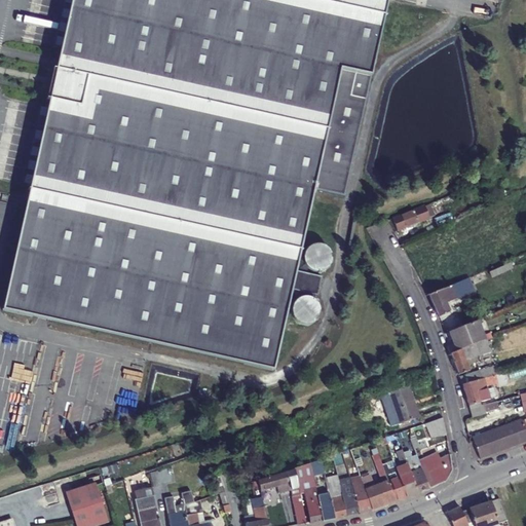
[(304,273),(308,269),(311,271),(315,271),(318,272),(323,271),(326,269),(328,267),(330,264),(331,260),(331,257),(330,253),(329,250),(326,247),(323,246),(320,245),(315,245),(312,245),(309,247),(306,250),(304,253),(303,256),(303,260),(304,263),(298,269),(298,271),(296,271),(313,190),(343,196),(387,0),(71,0),(2,310),(273,371),(292,290),(294,290),(293,293),(297,300),(294,303),(293,306),(292,309),(292,313),(293,316),(295,320),(298,322),(301,324),(304,325),(308,325),(311,324),(314,322),(316,318),(318,315),(320,311),(318,308),(317,305),(315,302),(313,299),(310,298),(306,297),(303,297),(300,292),(317,296),(322,276),(304,273)]
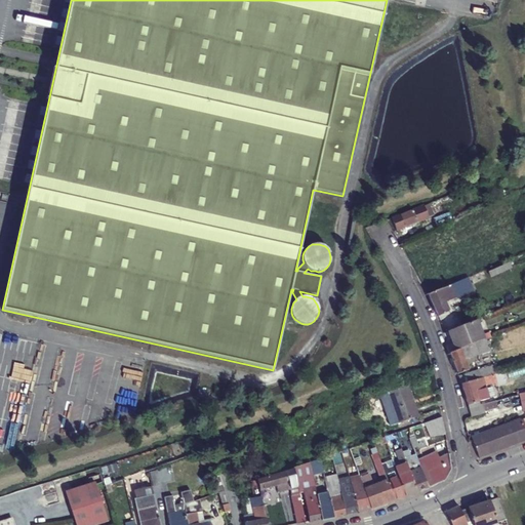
[(425,204),(393,217),(398,229),(430,215),(425,204)]
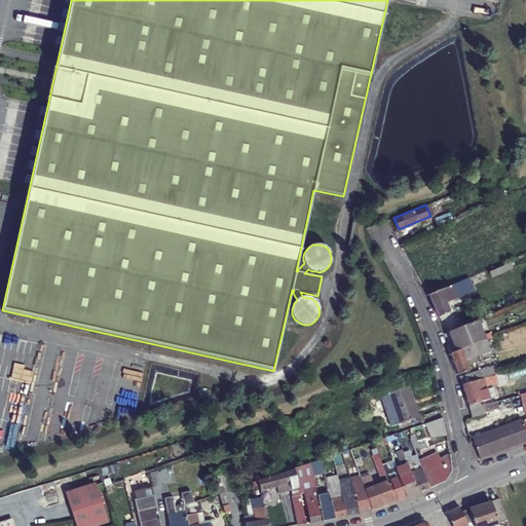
[(480,266),(483,264),(477,251),(474,252),(480,266)]
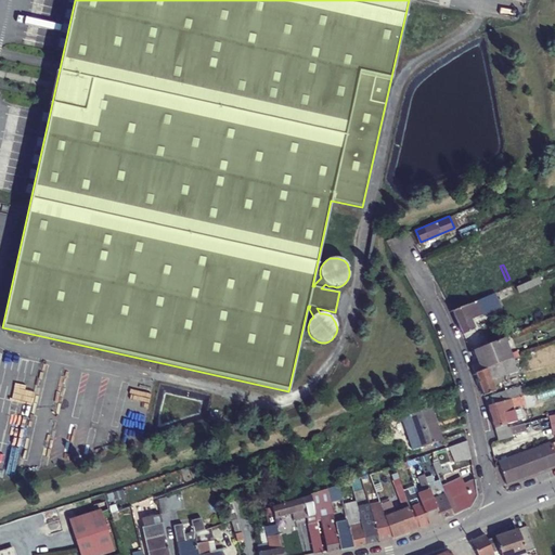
[(519,294),(540,284),(538,281),(517,289),(519,294)]
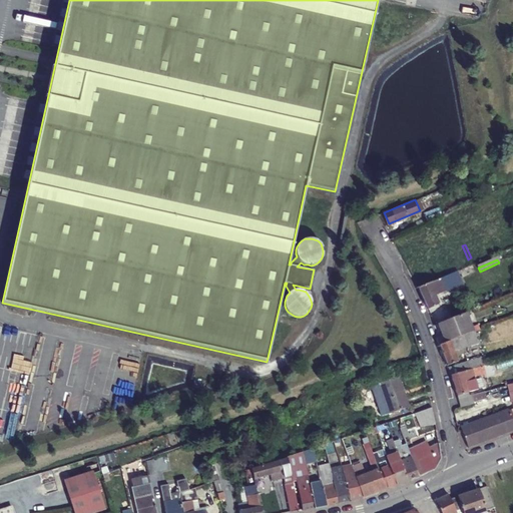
[(418,288),(427,309),(438,304),(434,296),(452,288),(450,286),(448,287),(443,277),(418,288)]
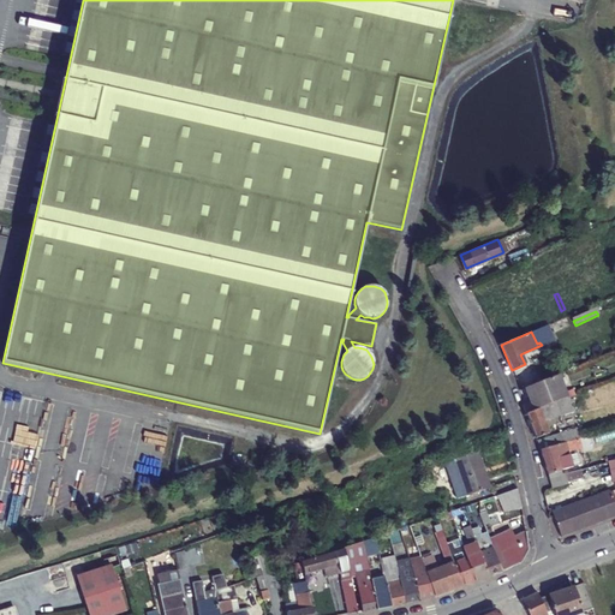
[(533,410),(568,396),(559,372),(551,375),(525,386),(533,410)]
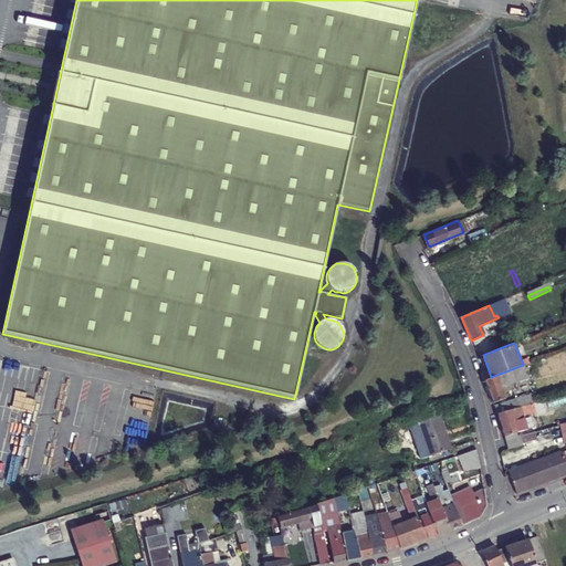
[(524,365),(528,377),(535,375),(530,363),(524,365)]
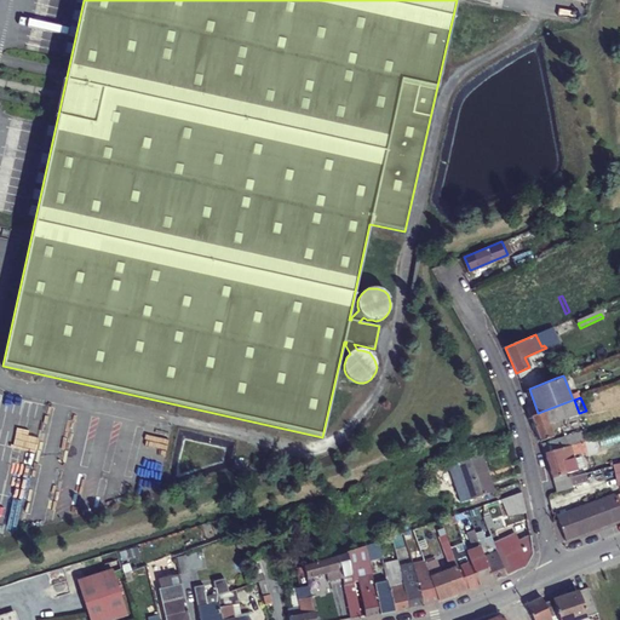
[(552,436),(551,430),(549,424),(562,419),(579,413),(574,400),(573,400),(538,413),(530,415),(539,441),(540,441),(552,436)]
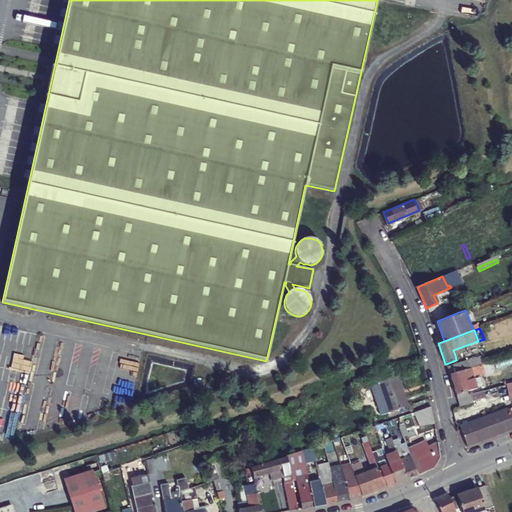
[(466,352),(464,346),(453,350),(455,355),(466,352)]
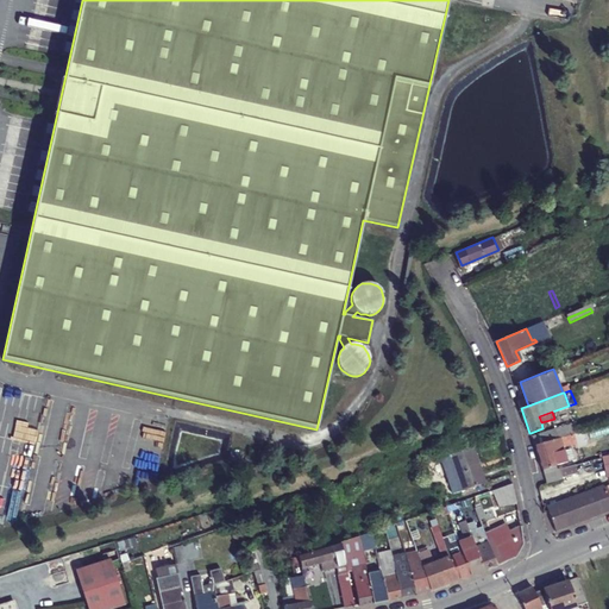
[(556,439),(577,432),(575,422),(553,428),(554,429),(556,439)]
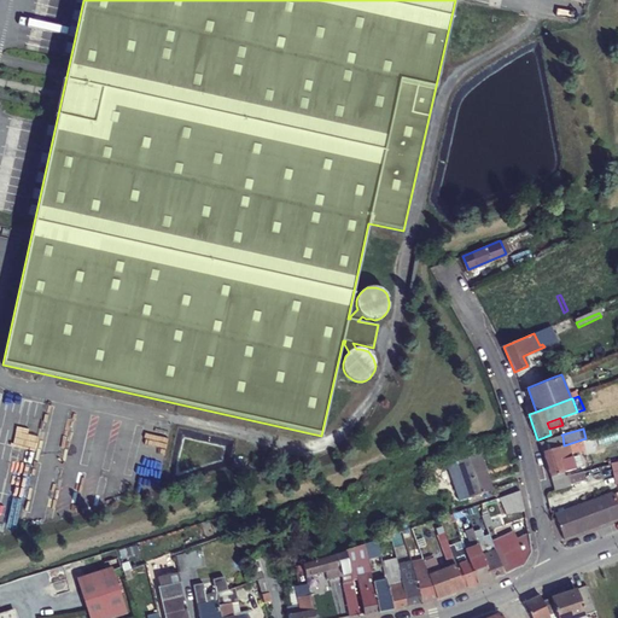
[(564,445),(563,436),(540,443),(543,452),(564,445)]
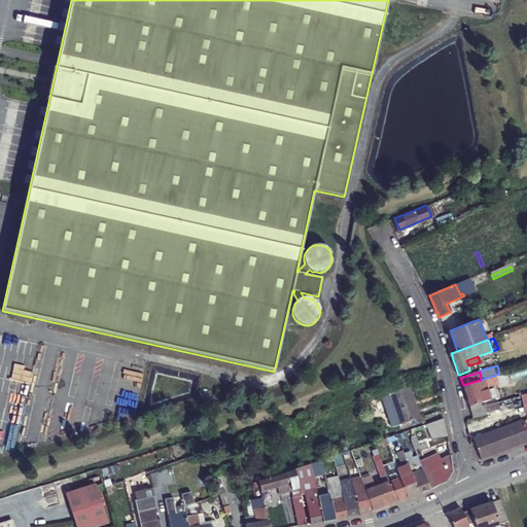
[(463,385),(473,418),(487,414),(486,412),(484,406),(482,406),(479,398),(487,395),(486,390),(488,389),(487,386),(497,383),(498,387),(506,384),(503,373),(499,374),(481,380),(463,385)]
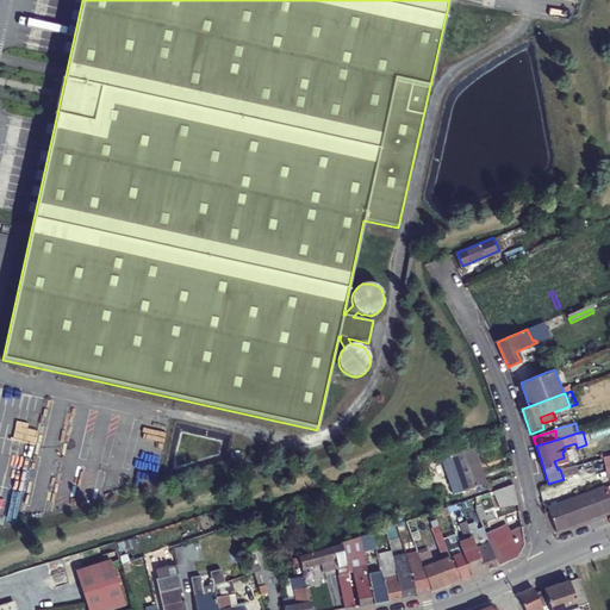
[(452,455),(464,492),(485,484),(472,448),(452,455)]
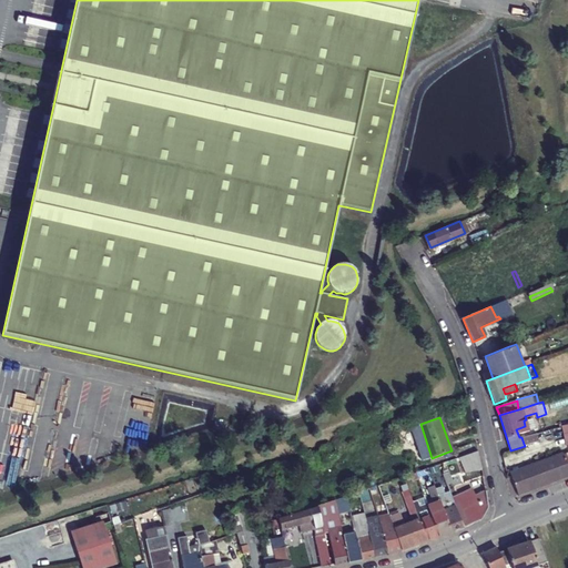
[(423,462),(432,458),(421,424),(412,427),(423,462)]
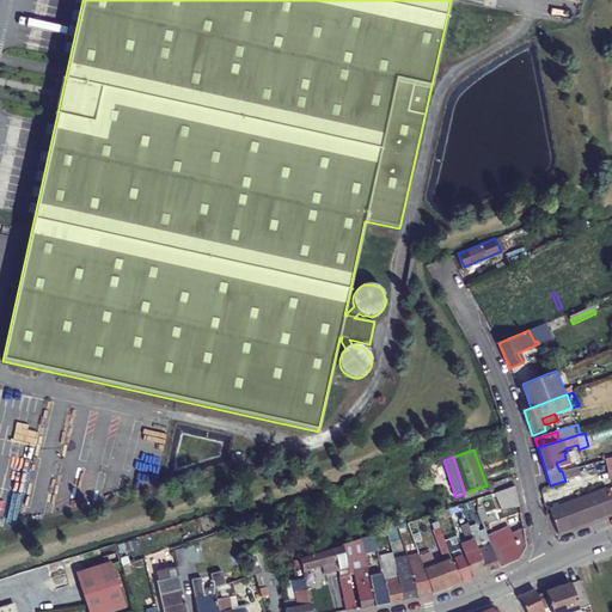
[(577,466),(562,471),(564,478),(580,475),(577,466)]
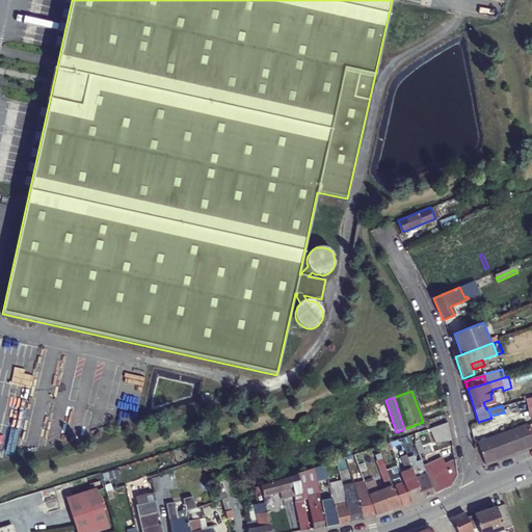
[(450,440),(445,423),(430,428),(435,443),(450,440)]
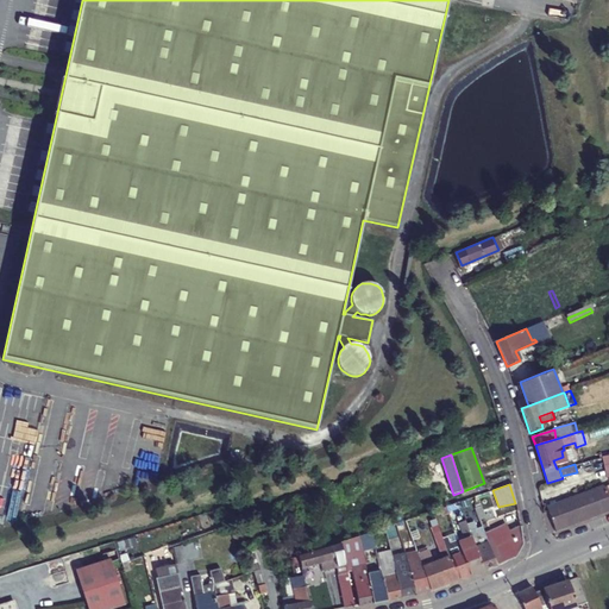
[(556,532),(608,510),(608,501),(603,485),(572,497),(572,500),(547,509),(548,512),(556,532)]
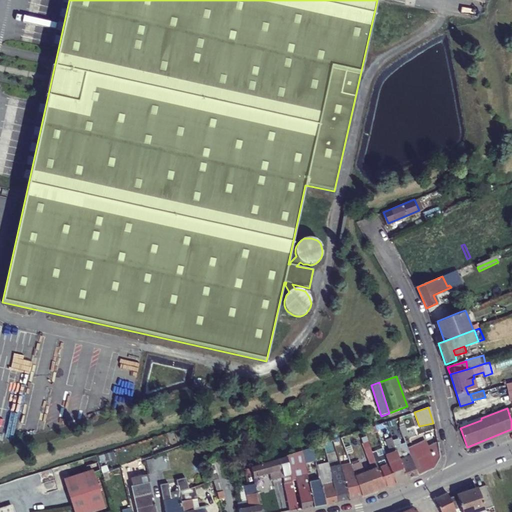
[(400,417),(387,422),(389,428),(400,424),(400,417)]
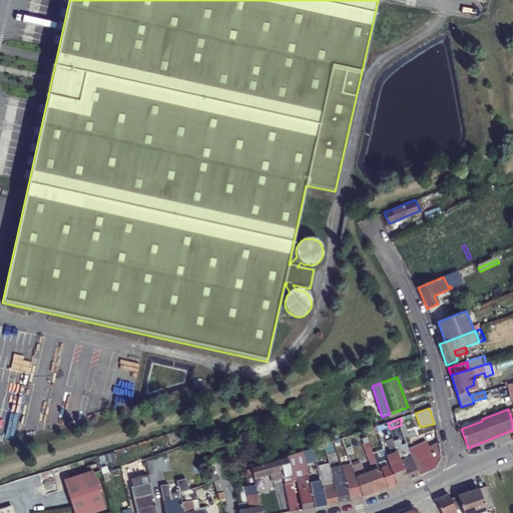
[(377,427),(380,436),(391,432),(390,429),(388,423),(377,427)]
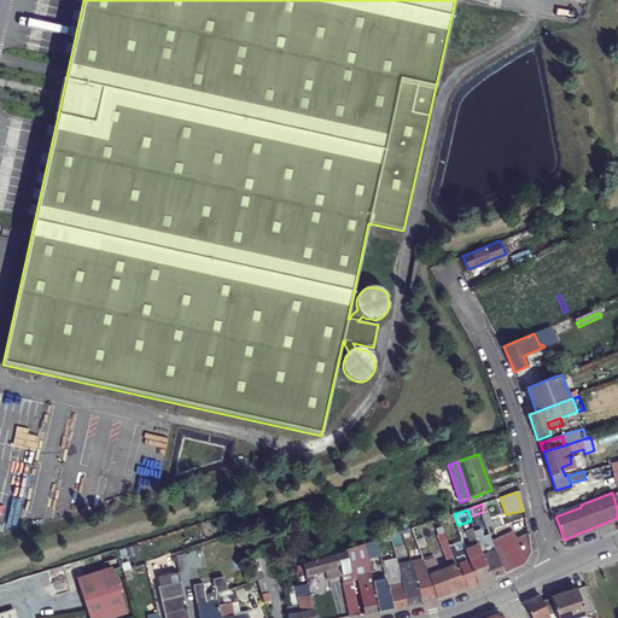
[(433,560),(423,564),(436,599),(438,599),(464,589),(452,554),(439,519),(433,520),(436,526),(450,569),(438,573),(433,560)]
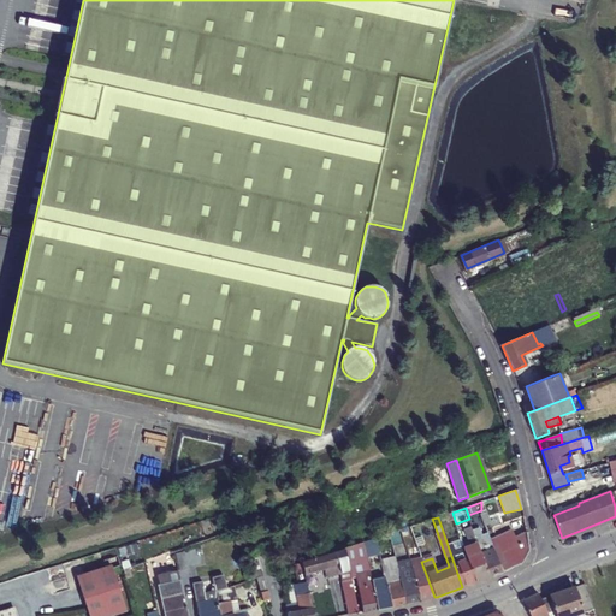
[(412,533),(434,525),(432,519),(409,527),(412,533)]
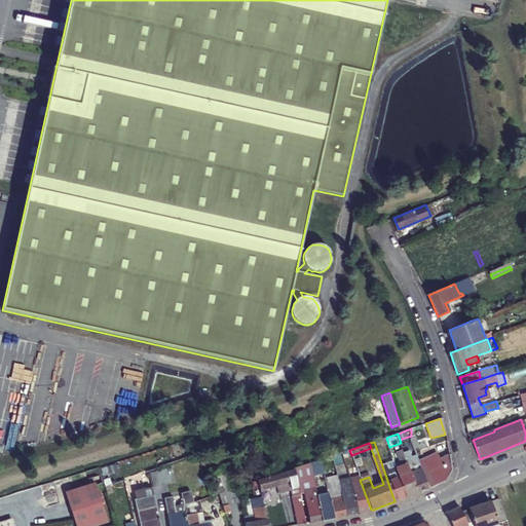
[(418,492),(405,453),(404,450),(398,452),(402,465),(397,467),(407,497),(418,492)]
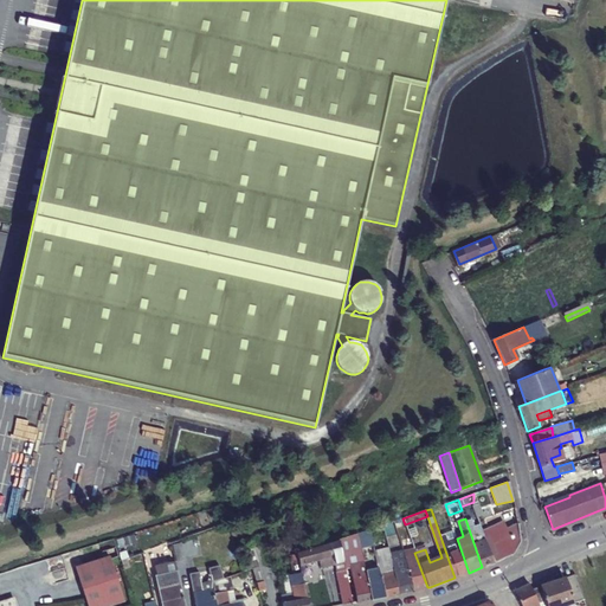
[(482,567),(495,562),(487,540),(483,529),(481,524),(476,527),(474,520),(466,522),(482,567)]
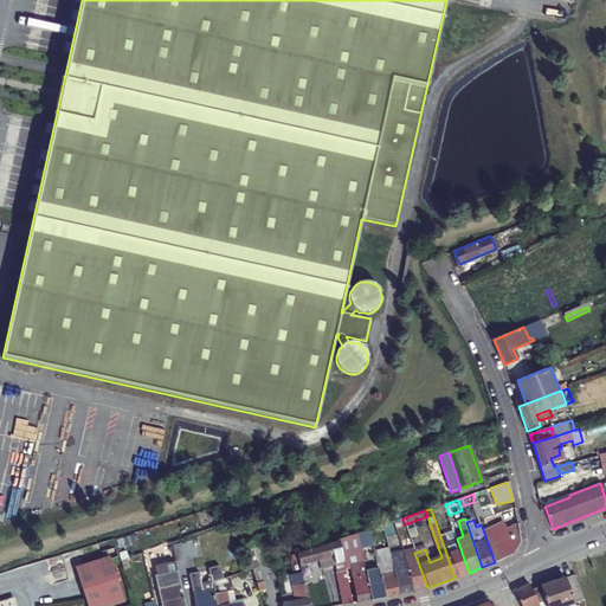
[(521,542),(519,524),(507,529),(504,522),(483,529),(487,540),(495,562),(515,555),(521,542)]
